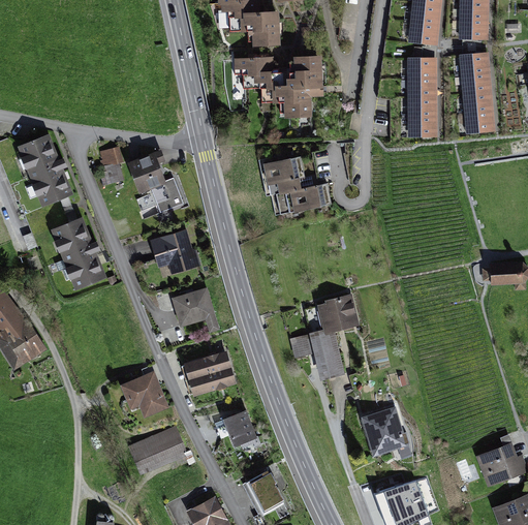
[(219,0),(220,9),(237,8),(237,16),(245,14),(247,38),(254,37),(254,44),(279,42),(277,11),(256,12),(255,0),(276,0),(276,2),(307,0),(219,0)]
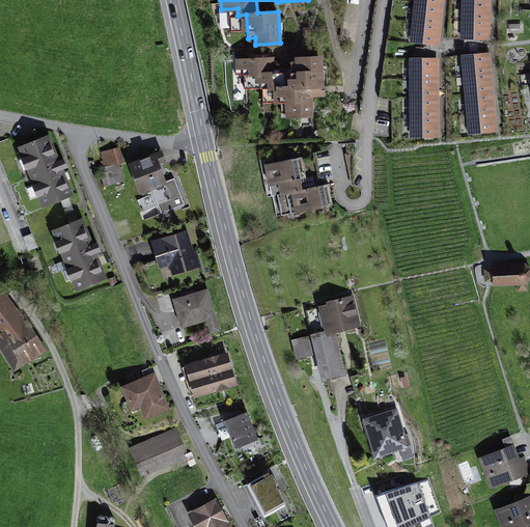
[(415,0),(411,38),(434,42),(439,0),(415,0)]
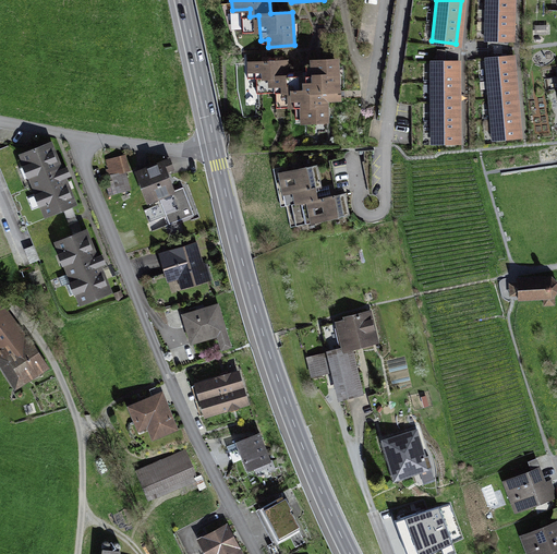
[(485,0),(484,37),(510,38),(511,0),(485,0)]
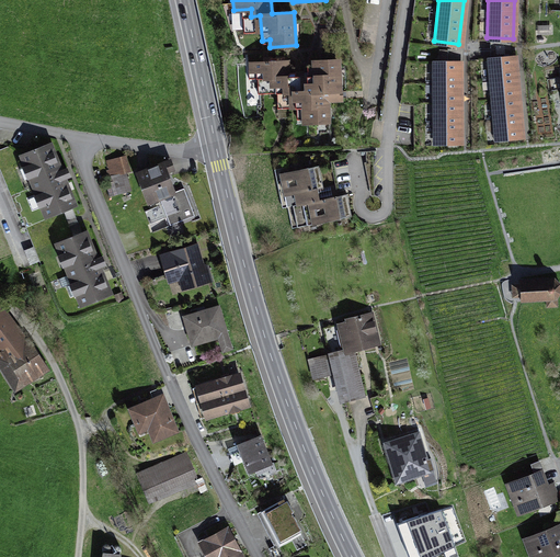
[(515,55),(490,57),(496,140),(522,138),(515,55)]
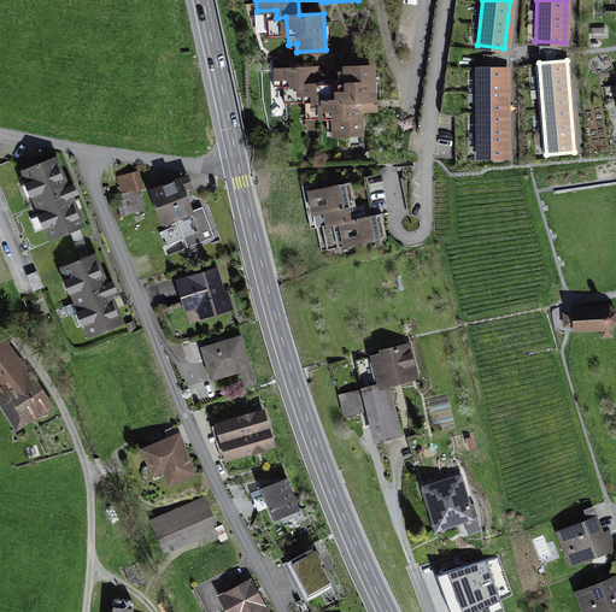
[(315,66),(276,69),(277,86),(295,84),(297,94),(305,94),(305,109),(314,109),(315,123),(329,122),(330,136),(365,134),(364,115),(376,113),(374,63),(344,64),(344,78),(338,78),(339,90),(327,92),(327,78),(315,80),(315,66)]
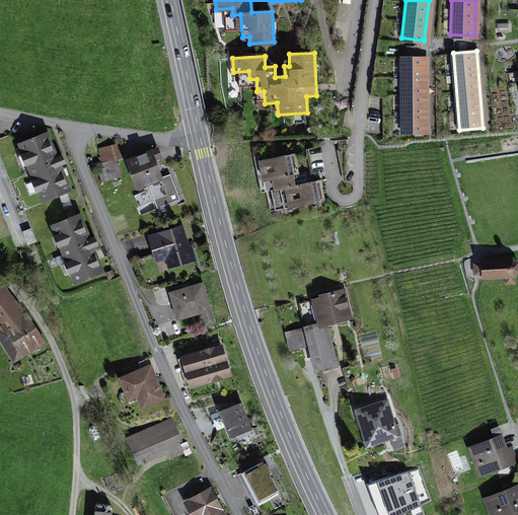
[(424,56),(400,57),(401,131),(426,131),(424,56)]
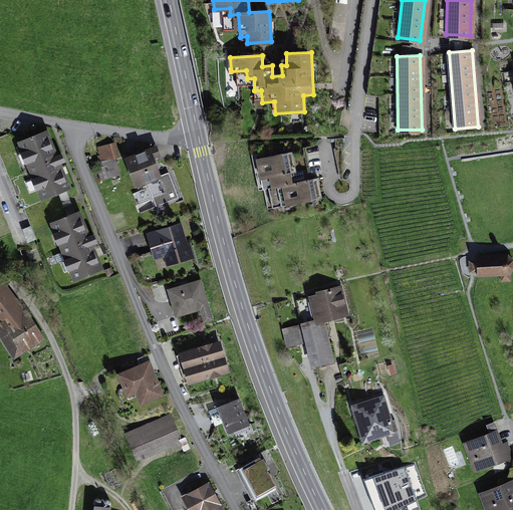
[(50,129),(21,141),(46,200),(74,189),(50,129)]
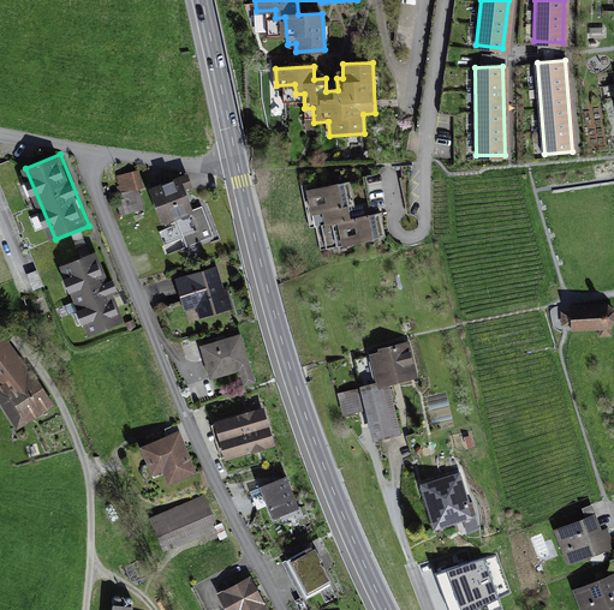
[(117,172),(124,191),(142,184),(133,165),(117,172)]
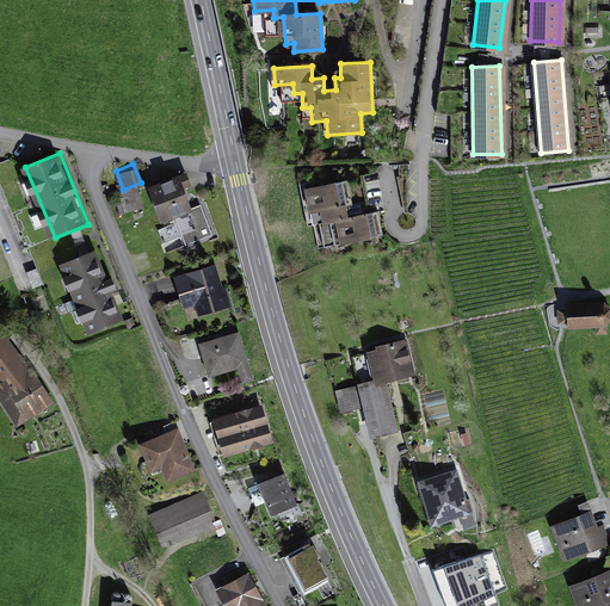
[(182,167),(147,180),(161,220),(173,215),(184,245),(213,234),(201,202),(191,193),(182,167)]
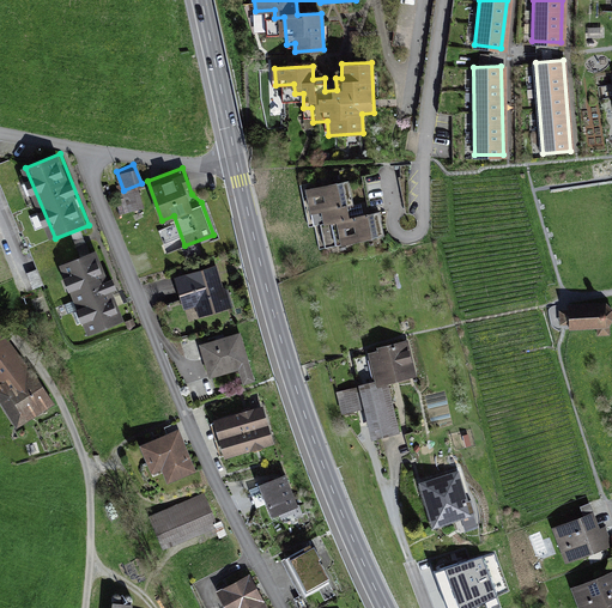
[(345,182),(307,192),(311,212),(322,210),(325,223),(335,219),(341,241),(376,232),(371,212),(353,216),(345,182)]
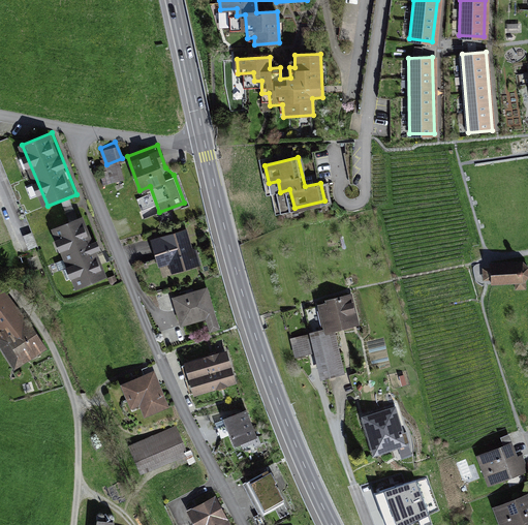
[(111,176),(121,176),(121,167),(111,167),(111,176)]
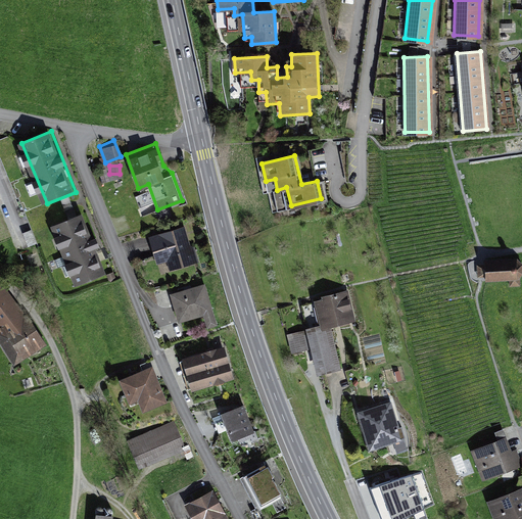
[(83,213),(54,224),(76,283),(105,273),(83,213)]
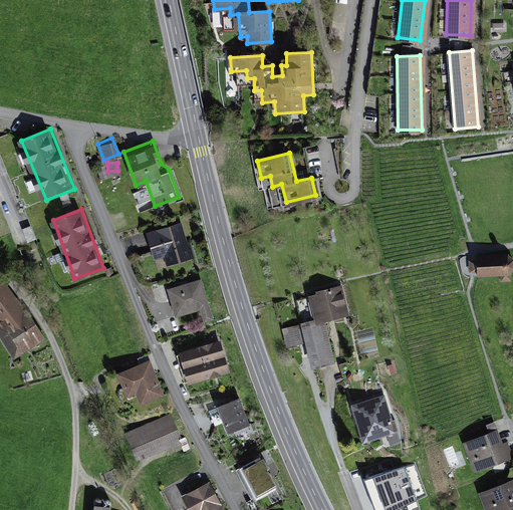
[(182,221),(149,229),(156,254),(165,252),(168,261),(191,255),(182,221)]
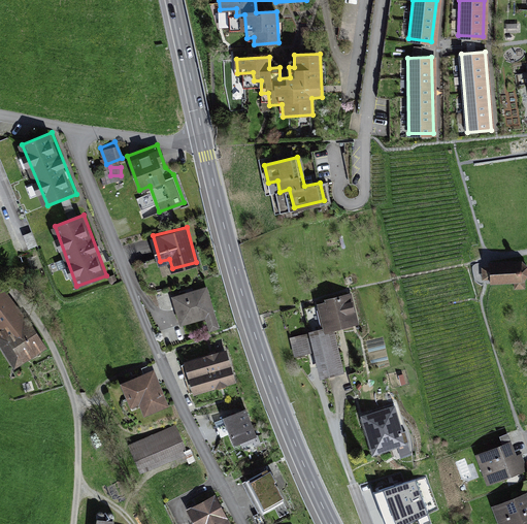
[(524,280),(523,258),(489,259),(490,281),(524,280)]
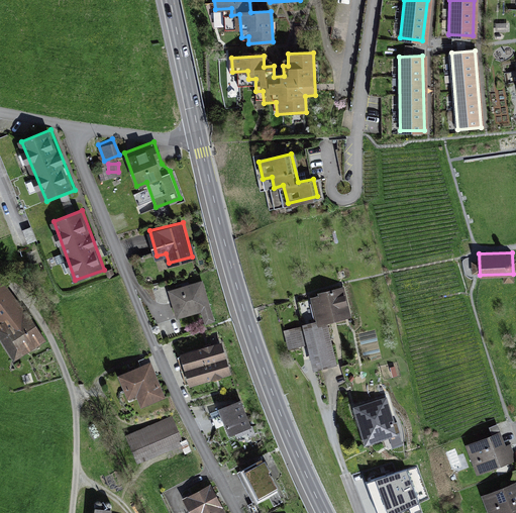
[(3,280),(0,281),(0,335),(16,360),(43,342),(3,280)]
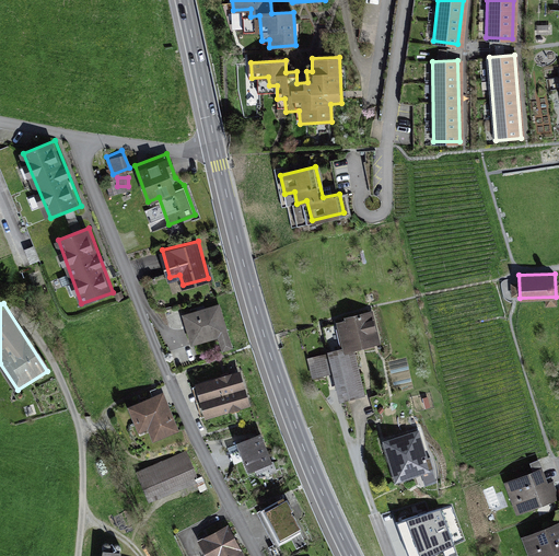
[(218,304),(184,313),(193,344),(212,338),(216,350),(230,347),(218,304)]
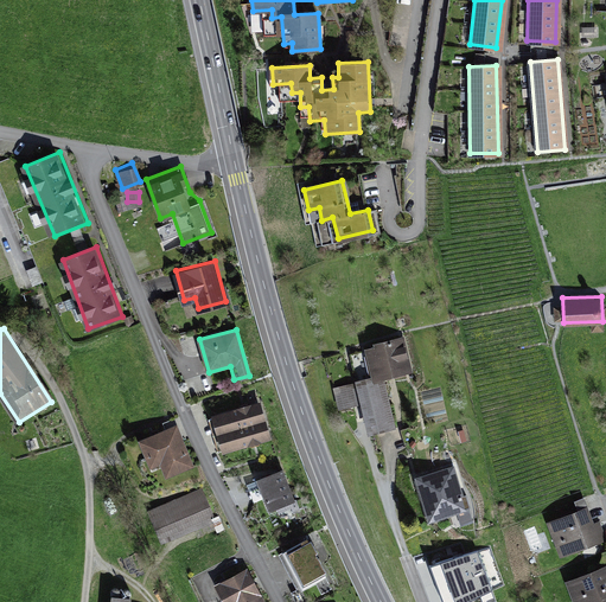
[(372,340),(363,343),(370,372),(371,377),(383,373),(412,367),(403,331),(372,338),(372,340)]
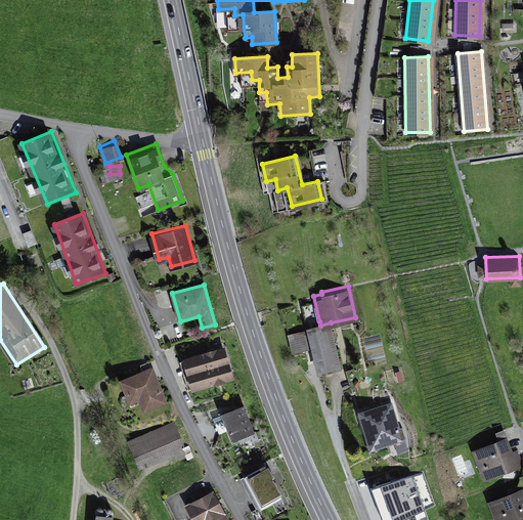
[(319,321),(287,329),(292,350),(310,346),(316,372),(341,365),(331,322),(320,326),(319,321)]
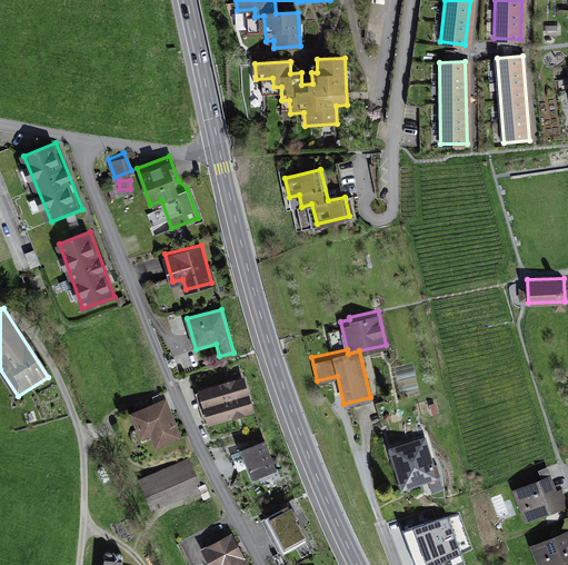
[(243,378),(201,392),(211,424),(253,410),(243,378)]
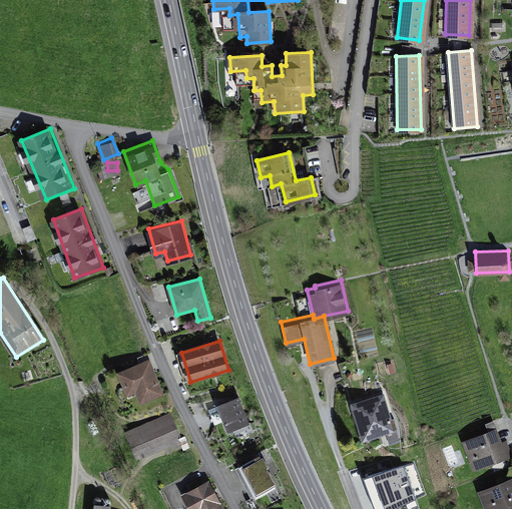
[(148,360),(119,371),(128,394),(136,391),(140,401),(161,393),(148,360)]
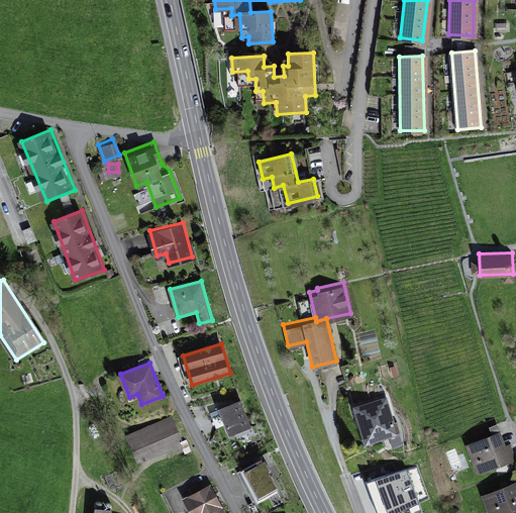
[(386,397),(357,405),(368,442),(397,433),(386,397)]
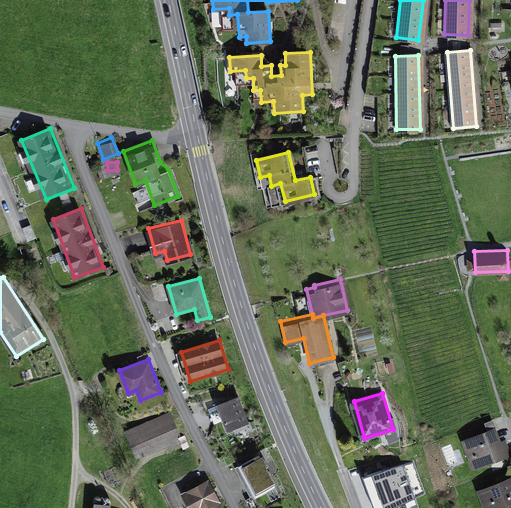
[(238,396),(216,405),(228,434),(250,425),(238,396)]
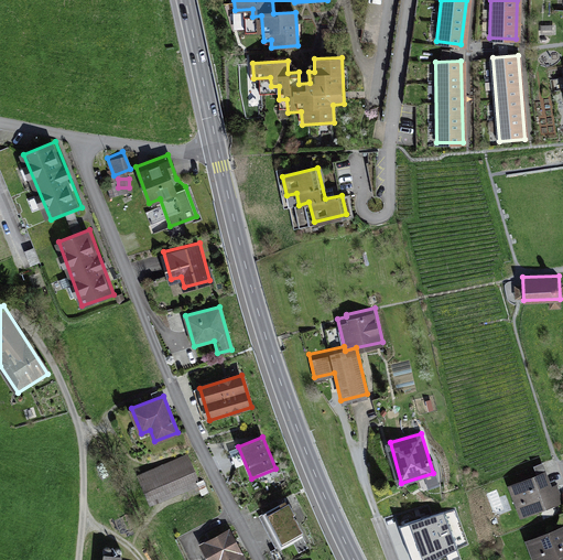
[(183,454),(139,473),(150,502),(195,483),(183,454)]
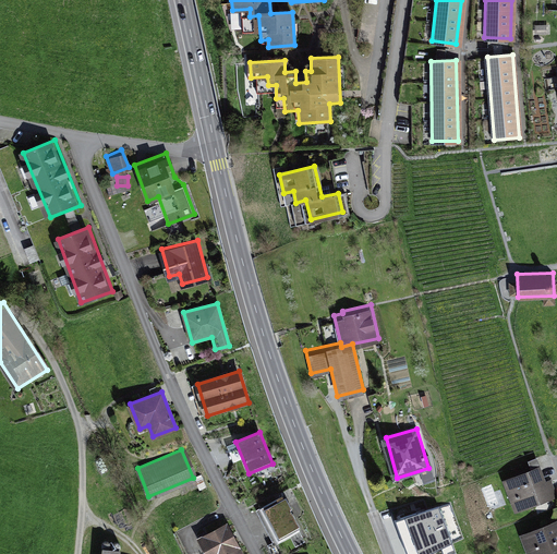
[(541,467),(505,478),(515,509),(555,496),(549,479),(545,480),(541,467)]
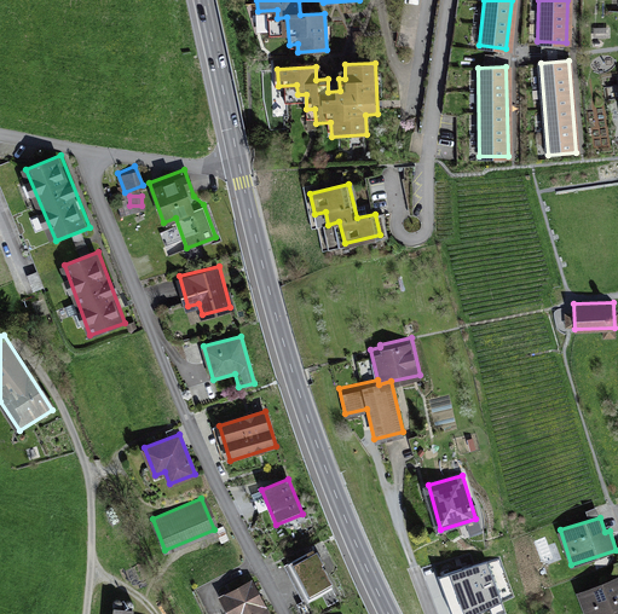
[(316,546),(287,562),(306,600),(335,584),(316,546)]
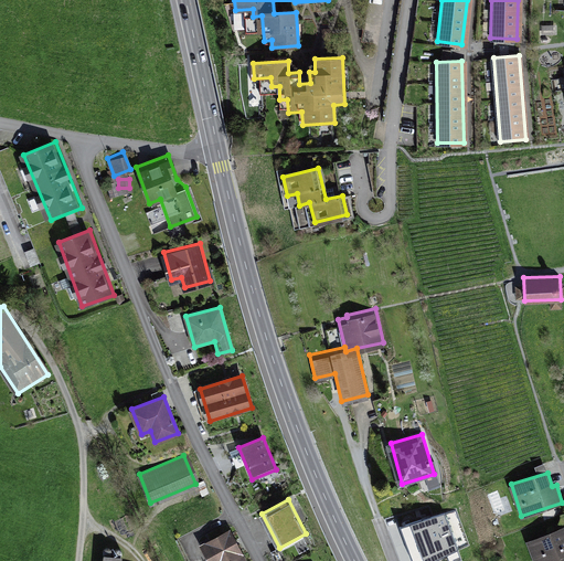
[(444,509),(398,522),(412,560),(423,560),(457,546),(444,509)]
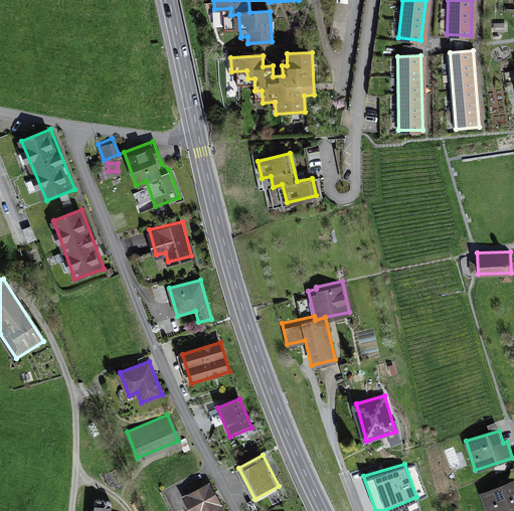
[(513,481),(482,492),(489,510),(511,510),(513,510),(513,481)]
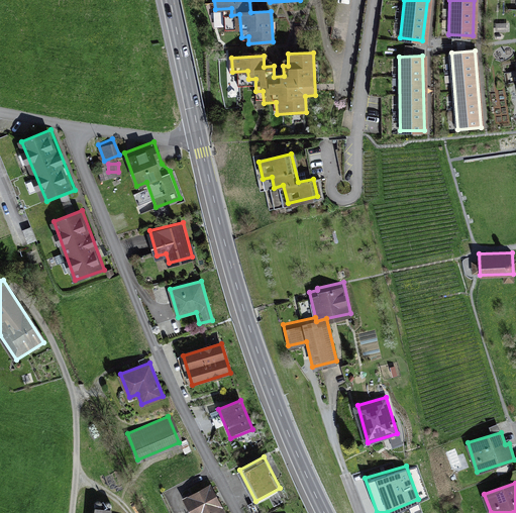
[(223,512),(213,487),(185,498),(191,512),(223,512)]
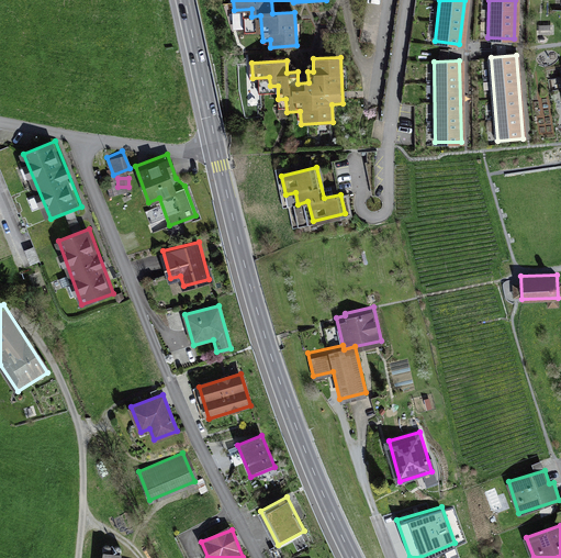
[(114,557),(116,548),(104,547),(102,557),(114,557)]
